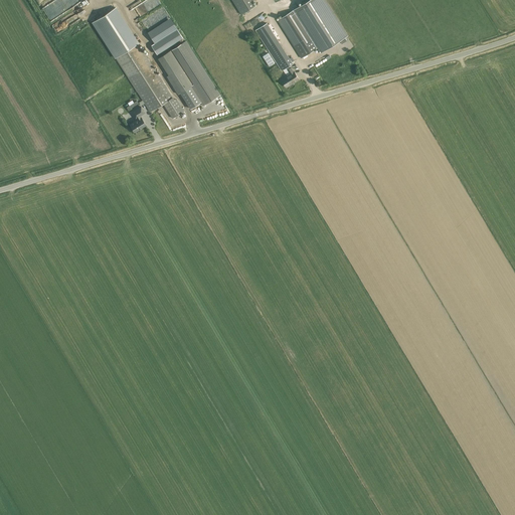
[(231,0),(241,14),(254,6),(250,0),(231,0)]
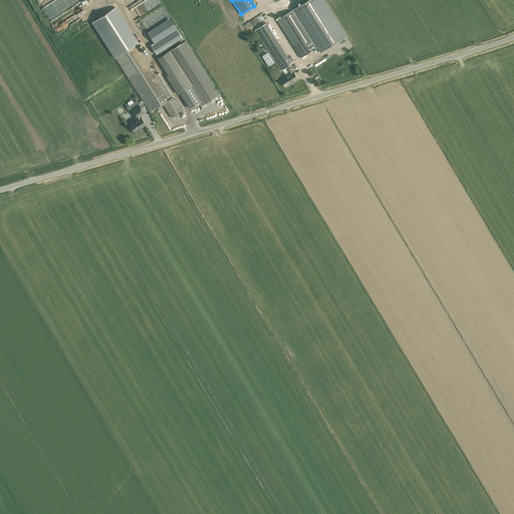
[(308,0),(277,20),(300,58),(317,47),(320,52),(346,36),(347,35),(325,0),(308,0)]
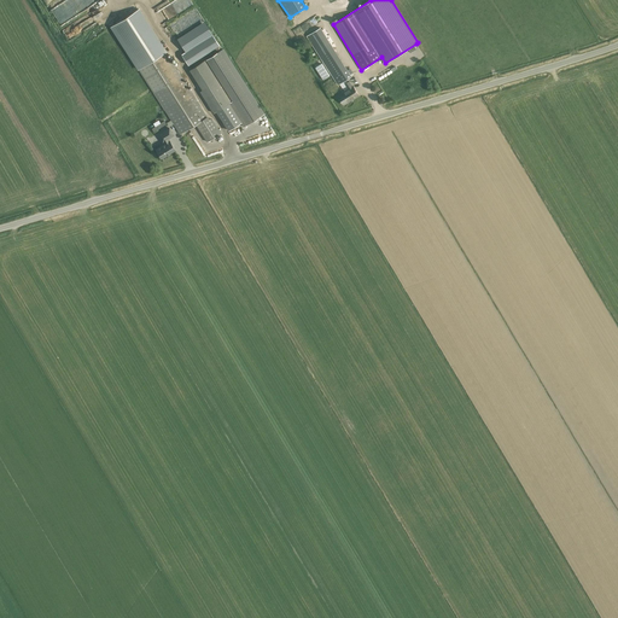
[(316,30),(320,28),(321,27),(308,6),(305,7),(290,17),(290,18),(285,22),(297,41),(307,35),(307,36),(316,30)]
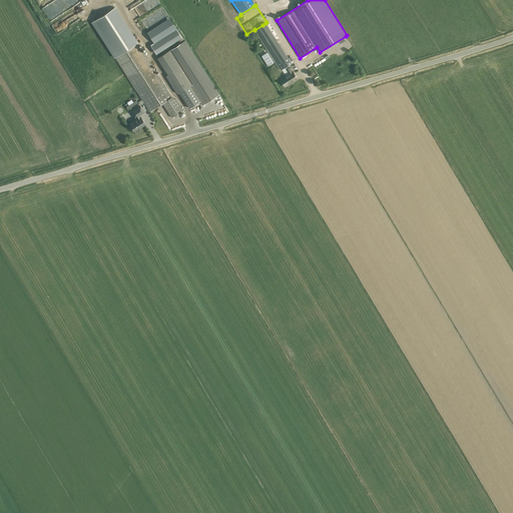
[(172,98),(114,8),(92,22),(149,111),(162,103),(171,117),(183,110),(175,99),(172,98)]
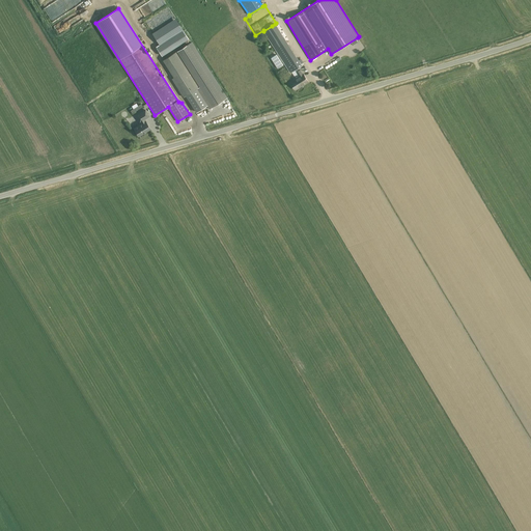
[(303,75),(300,70),(299,71),(297,68),(302,65),(275,24),(272,26),(263,31),(290,73),(291,72),(297,79),(290,82),(290,83),(290,84),(291,86),(292,86),(296,90),(308,82),(304,74),(303,75)]
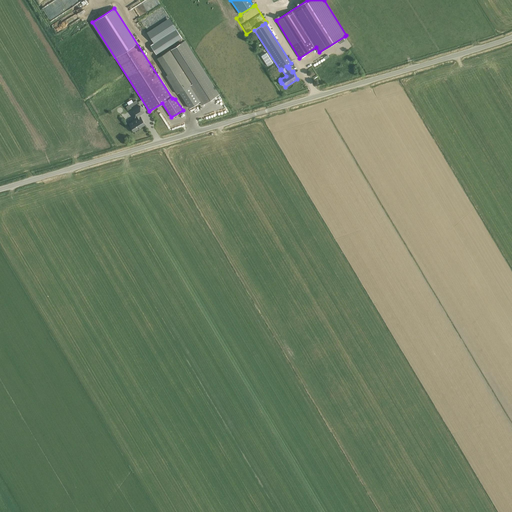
[(153,43),(150,45),(156,54),(181,37),(176,29),(153,43)]
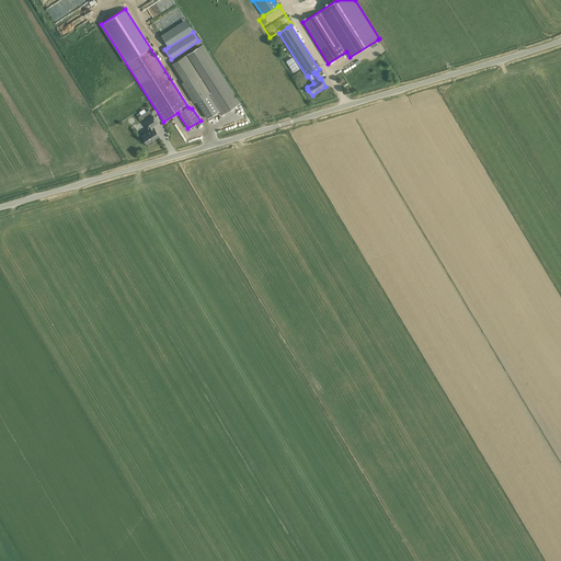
[(173,64),(184,81),(181,83),(194,102),(196,101),(207,118),(218,111),(220,115),(239,103),(202,45),(173,64)]
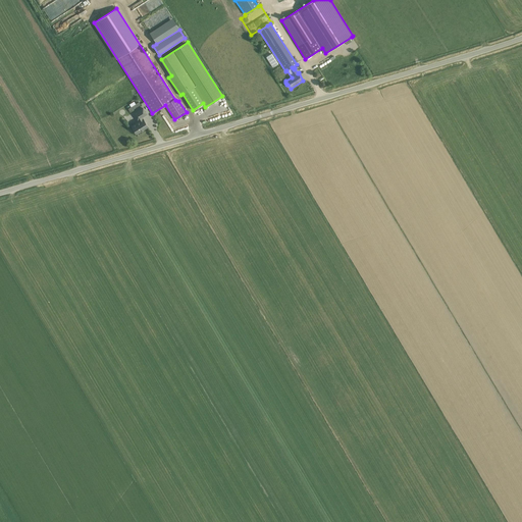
[(272,53),(267,57),(273,67),(278,64),(272,53)]
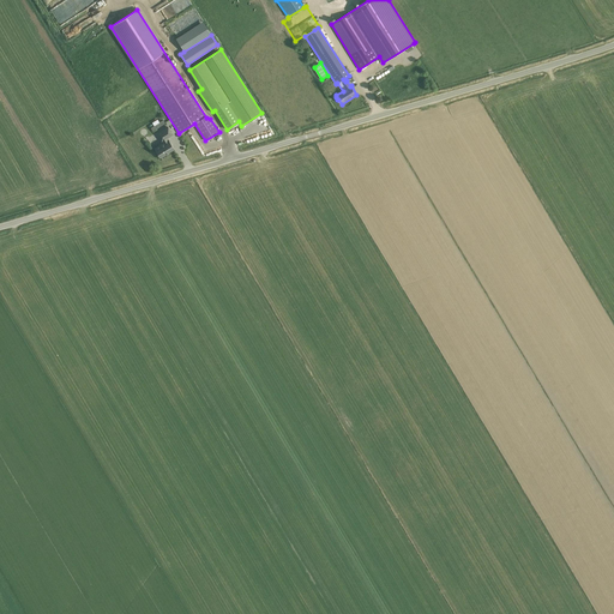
[(163,120),(160,122),(154,126),(151,128),(152,131),(164,124),(163,120)]
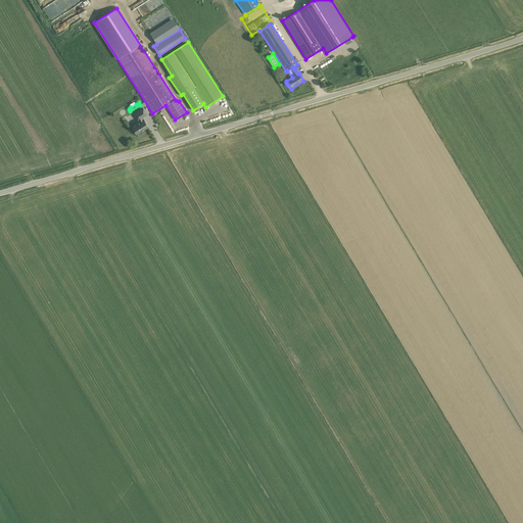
[(137,134),(148,127),(143,120),(142,120),(141,117),(147,114),(143,108),(134,114),(138,121),(139,120),(140,122),(132,127),(137,134)]
